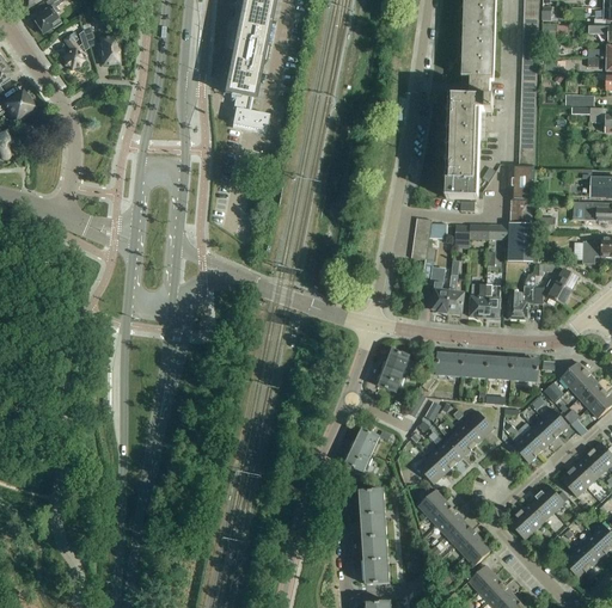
[(54,11),(57,8),(55,5),(62,0),(46,0),(49,6),(32,18),(42,32),(53,25),(54,28),(61,22),(60,20),(54,11)]
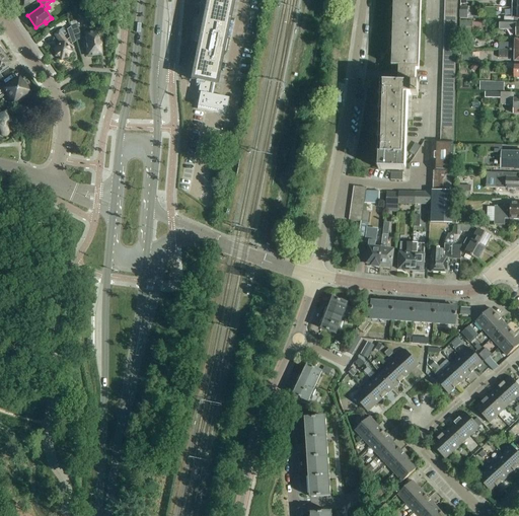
[(225,53),(228,39),(222,38),(222,35),(225,37),(231,0),(205,0),(191,77),(200,79),(198,91),(200,91),(198,104),(225,111),(228,96),(213,93),(215,82),(216,82),(221,55),(218,54),(219,52),(225,53)]
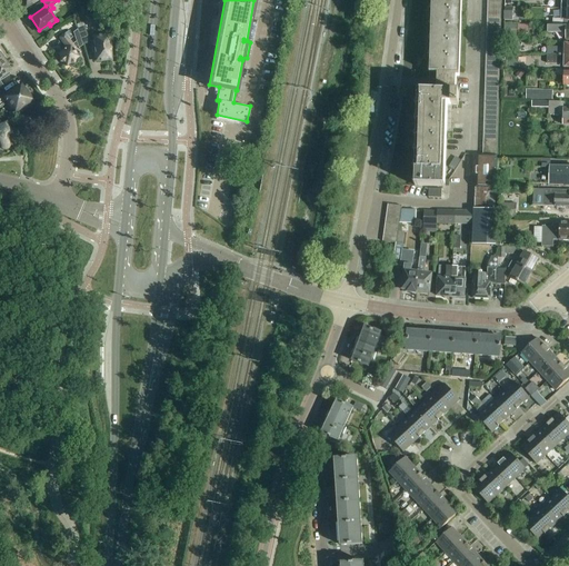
[(435,0),(432,89),(420,89),(418,184),(442,185),(445,102),(455,102),(458,0),(435,0)]
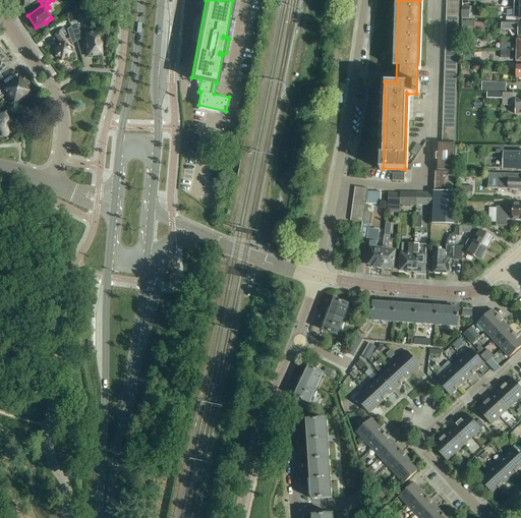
[(506,15),(506,19),(519,19),(519,17),(520,17),(520,16),(520,5),(514,5),(514,15),(506,15)]
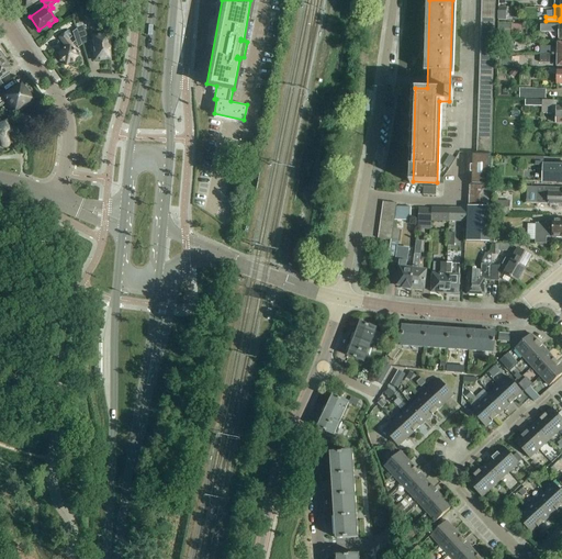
[(560,21),(546,21),(541,21),(541,31),(559,31),(559,37),(561,36),(561,22),(560,22),(560,21)]
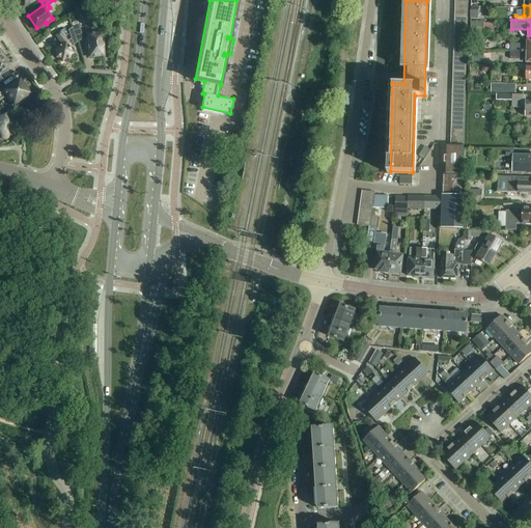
[(73,25),(78,39),(84,37),(79,23),(73,25)]
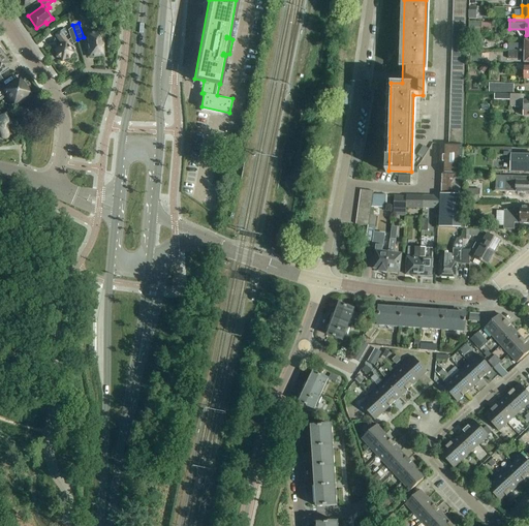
[(468,33),(480,34),(480,23),(469,23),(468,33)]
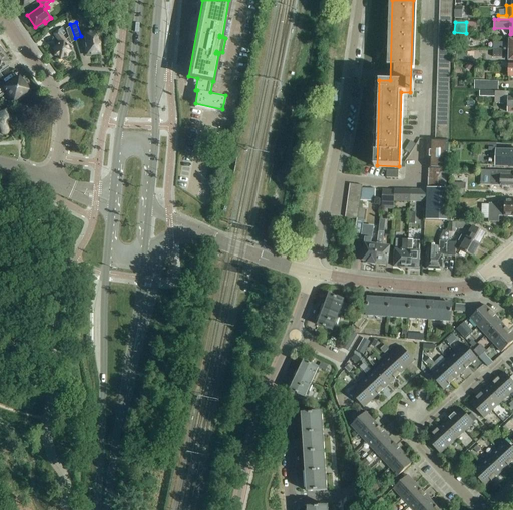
[(68,47),(69,43),(67,41),(70,39),(70,42),(74,39),(69,24),(66,27),(68,35),(65,38),(62,34),(66,31),(62,25),(53,32),(60,41),(53,47),(55,50),(54,54),(58,54),(60,57),(63,55),(67,55),(70,53),(71,50),(68,47)]
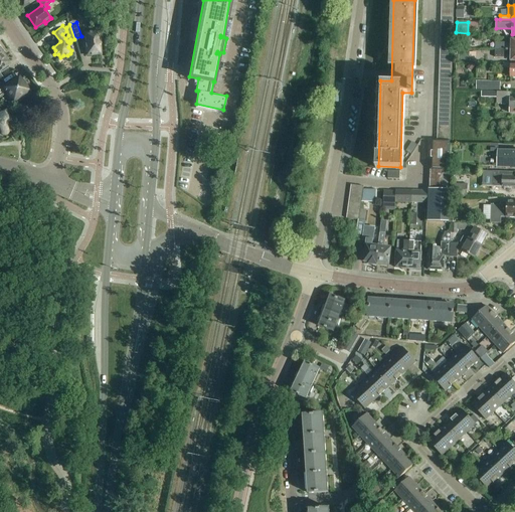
[(84,31),(86,35),(83,35),(84,44),(86,45),(87,53),(101,52),(100,30),(98,30),(98,27),(91,27),(91,30),(84,31)]
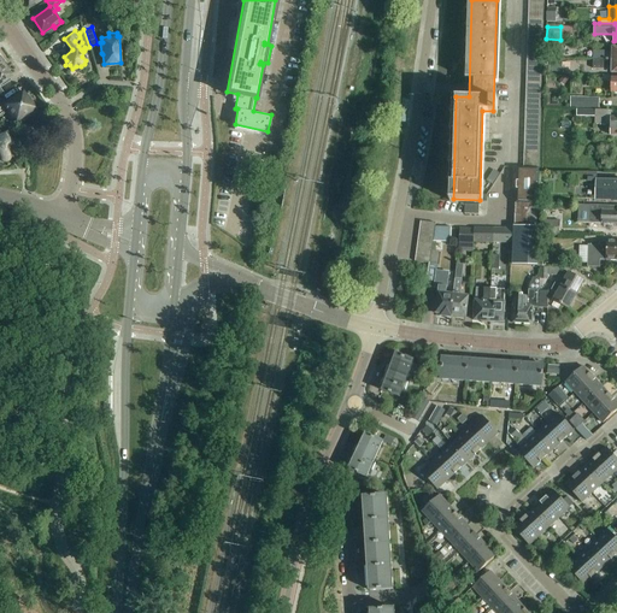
[(593,48),(593,58),(616,58),(616,45),(612,45),(612,52),(607,52),(607,48),(593,48)]
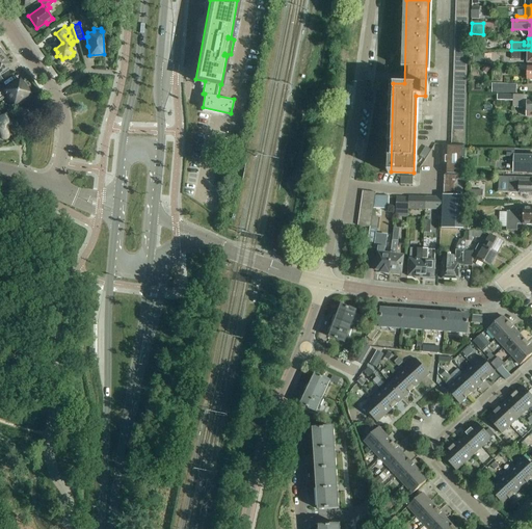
[(474,60),(484,60),(484,50),(474,49),(474,60)]
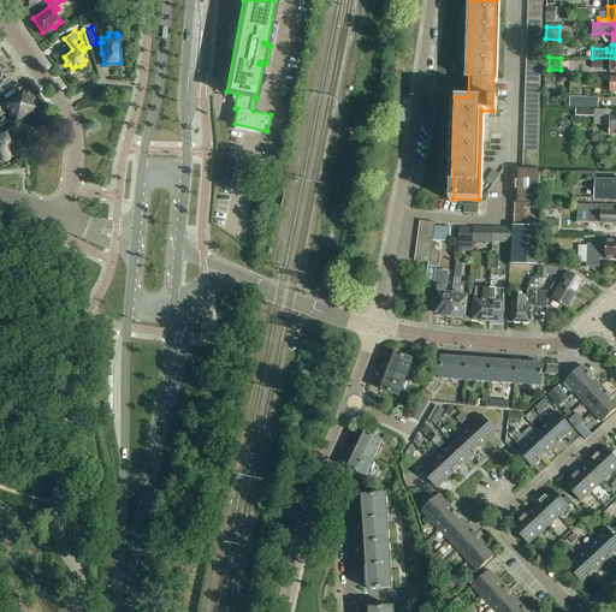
[(615,58),(592,58),(592,66),(611,66),(611,70),(615,70),(615,58)]
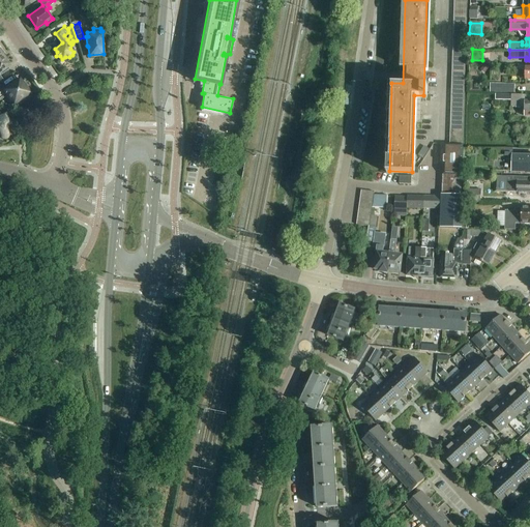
[(4,52),(0,54),(0,71),(1,72),(8,67),(8,65),(10,63),(6,58),(8,57),(4,52)]
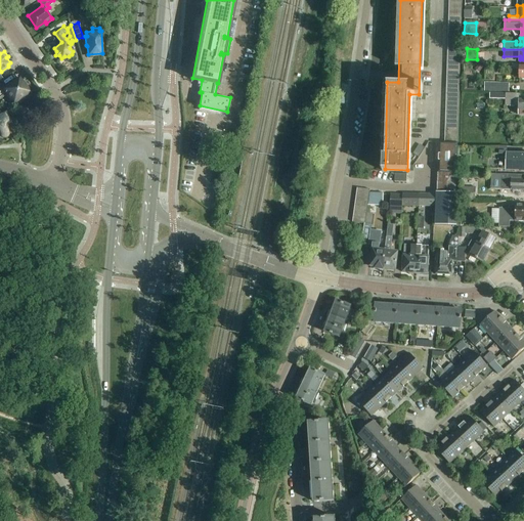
[(475,68),(479,71),(483,66),(479,61),(475,68)]
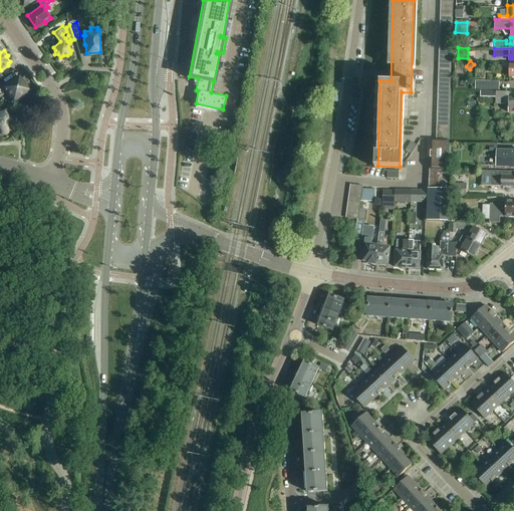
[(502,65),(510,66),(509,74),(511,74),(512,75),(513,75),(513,61),(510,62),(510,61),(502,60),(502,65)]
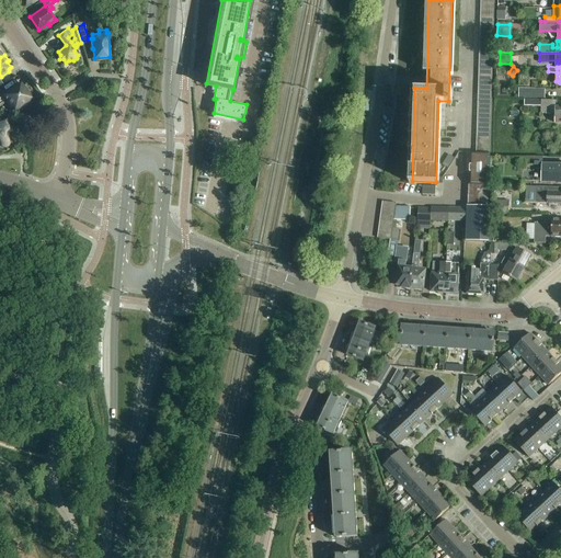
[(0,103),(7,99),(14,110),(18,107),(19,110),(25,104),(24,102),(27,101),(30,100),(31,98),(32,97),(30,94),(29,89),(24,87),(21,81),(4,93),(1,89),(0,89),(0,103)]
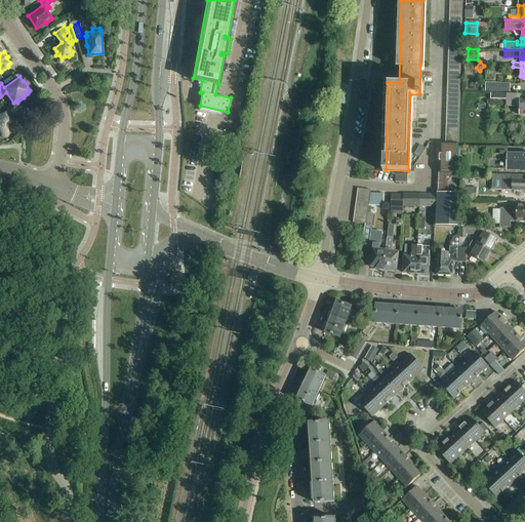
[(485,89),(510,89),(510,81),(485,81),(485,89)]
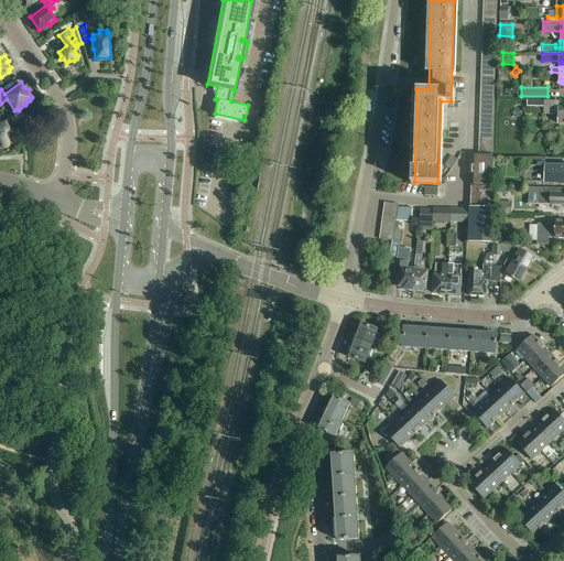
[(563,121),(563,105),(560,105),(560,98),(544,98),(544,99),(544,105),(543,111),(559,112),(559,121),(563,121)]
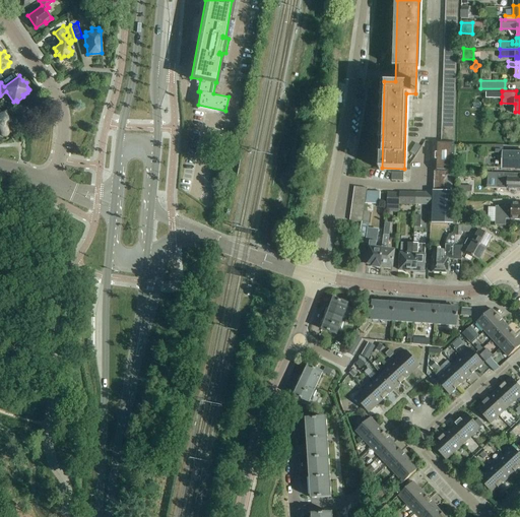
[(0,131),(0,132),(1,133),(2,134),(3,134),(4,134),(5,134),(6,134),(7,134),(7,133),(8,132),(8,131),(8,130),(8,129),(6,125),(9,124),(8,121),(10,120),(5,108),(5,106),(0,103),(0,131)]
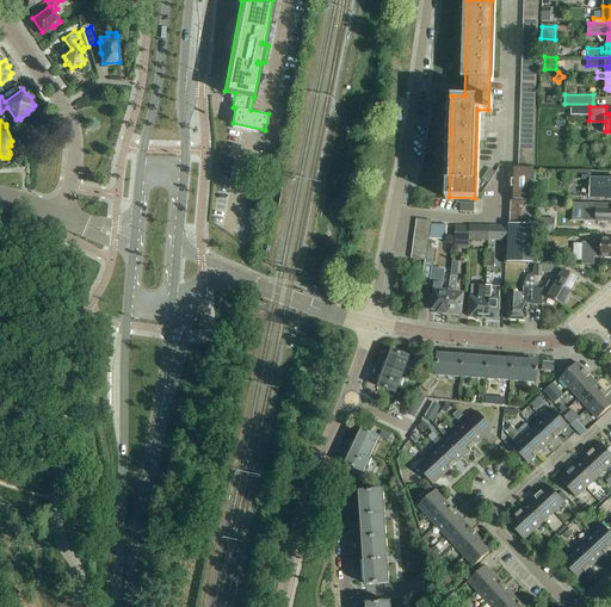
[(510,222),(508,260),(530,260),(532,222),(531,222),(532,193),(534,167),(534,165),(518,163),(512,163),(510,222)]
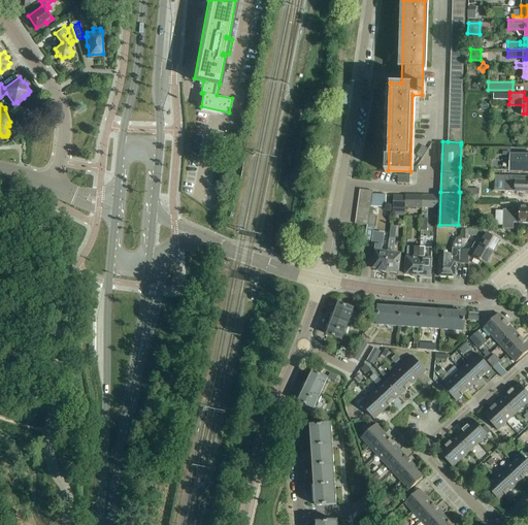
[(423,143),(417,153),(421,156),(427,146),(423,143)]
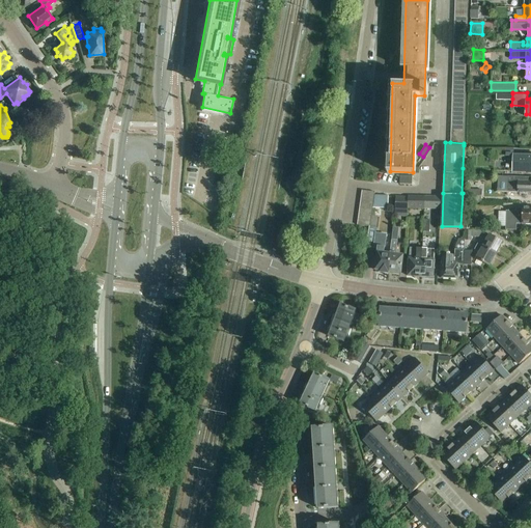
[(464,145),(463,168),(472,168),(492,169),(492,170),(495,170),(495,169),(513,169),(513,170),(528,170),(528,171),(530,171),(530,154),(513,154),(513,146),(473,146),(464,145)]
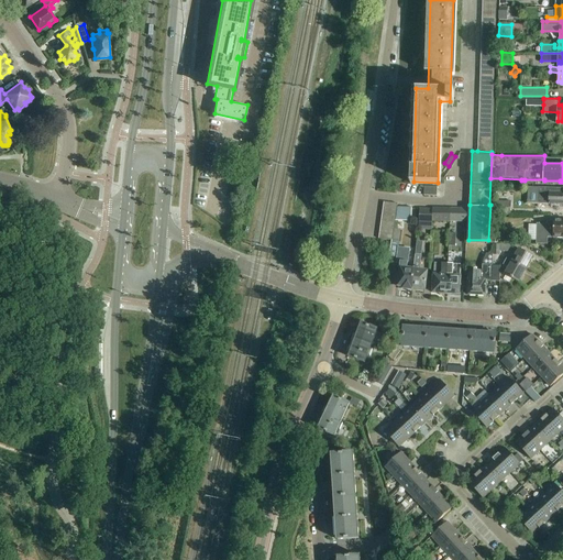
[(423,194),(437,194),(438,185),(424,184),(423,194)]
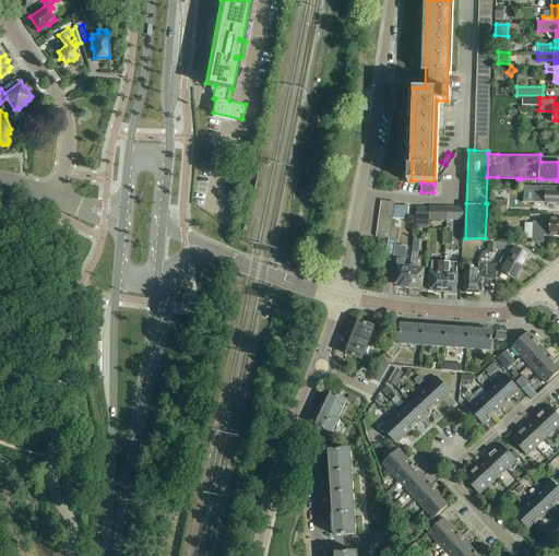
[(558,185),(534,184),(534,200),(558,200),(558,185)]
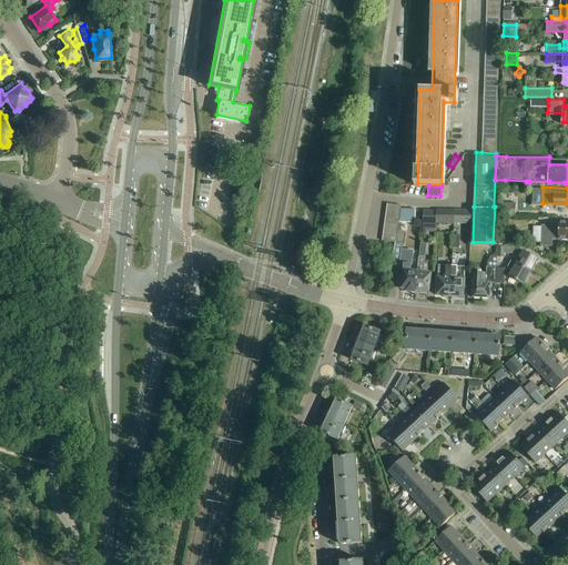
[(498,200),(498,214),(515,214),(516,201),(508,201),(498,200)]
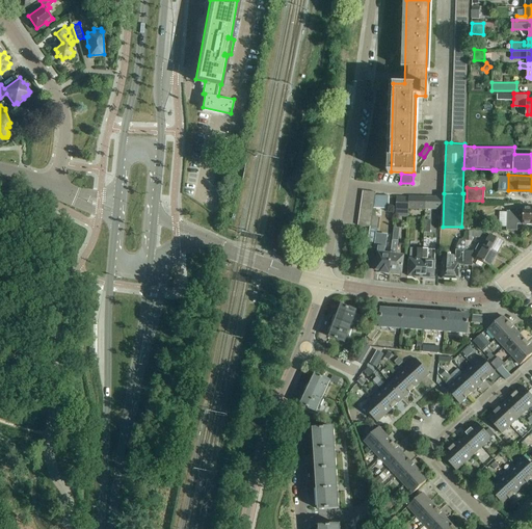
[(389,194),(375,193),(375,196),(374,202),(374,206),(389,207),(389,194)]
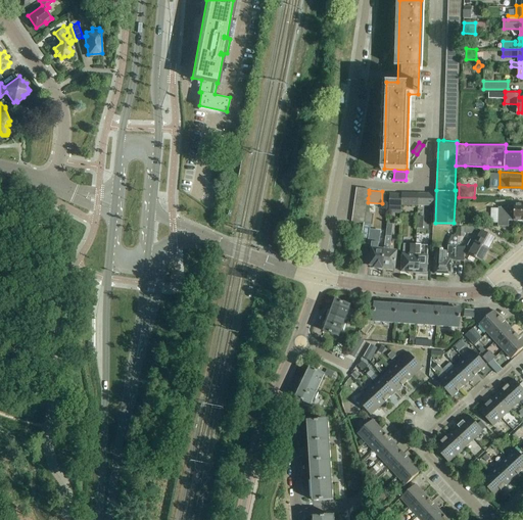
[(402,191),(402,192),(401,203),(418,203),(419,191),(402,191)]
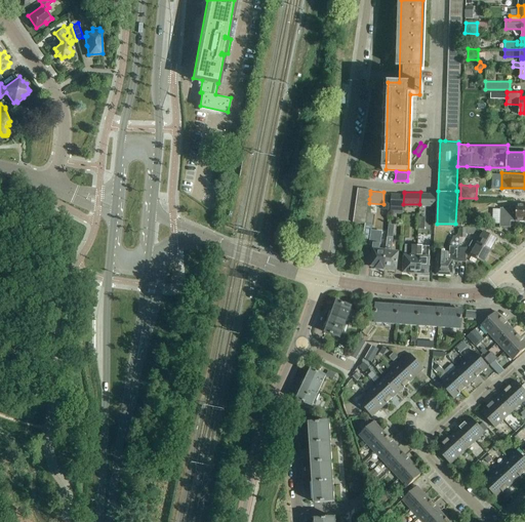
[(436,193),(420,192),(419,204),(436,204),(436,193)]
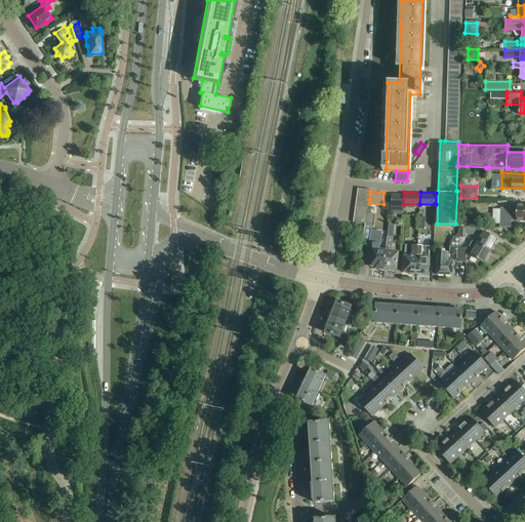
[(404,193),(392,193),(391,205),(403,205),(403,204),(404,193)]
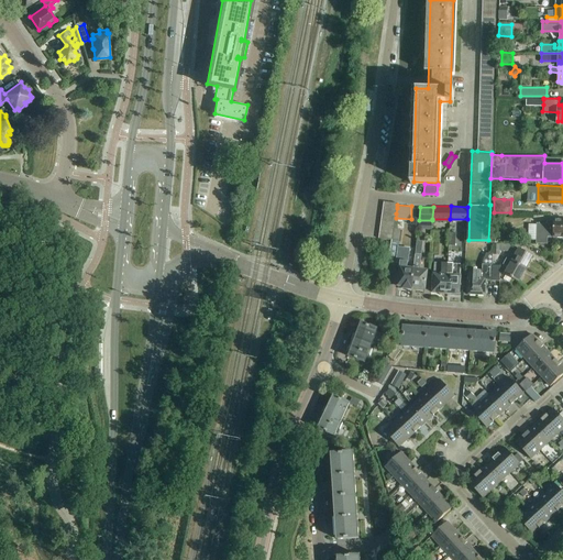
[(536,241),(548,242),(548,232),(553,232),(553,235),(562,235),(562,234),(562,233),(562,218),(554,219),(553,222),(537,221),(536,241)]
